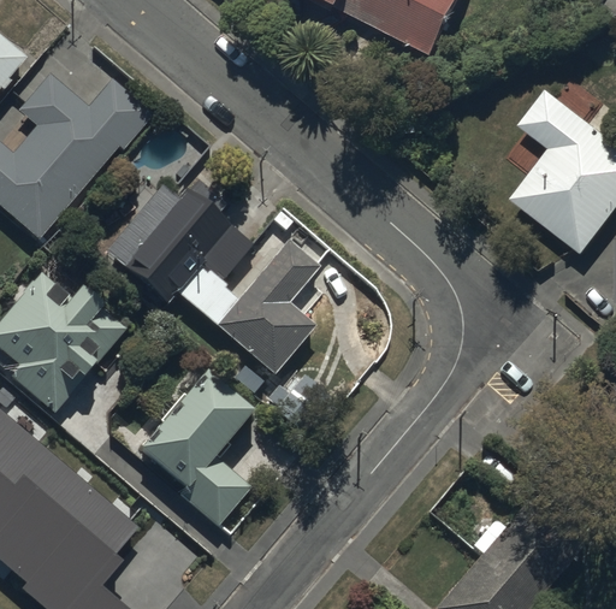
[(339,0),(431,45),(451,0),(339,0)]
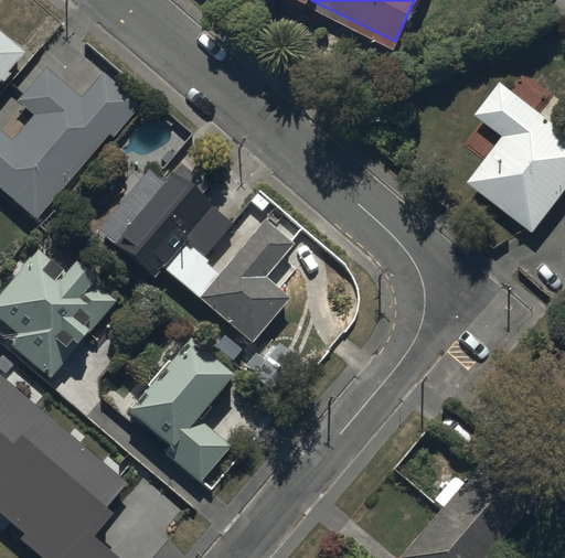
[(24,52),(0,30),(0,79),(1,79),(3,82),(11,73),(8,71),(24,52)]
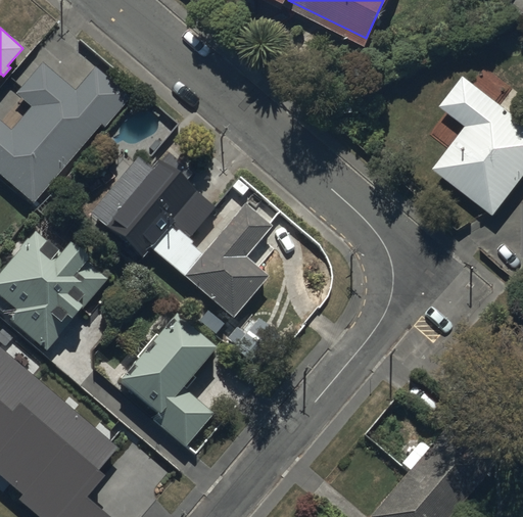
[(0,120),(0,173),(34,202),(101,123),(105,126),(130,97),(94,66),(75,89),(42,62),(15,93),(31,106),(11,129),(0,120)]
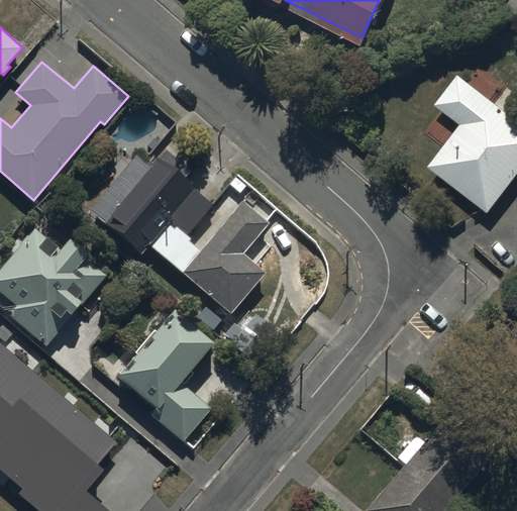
[(516,167),(516,108),(458,66),(434,98),(459,117),(427,161),(489,206),(516,167)]
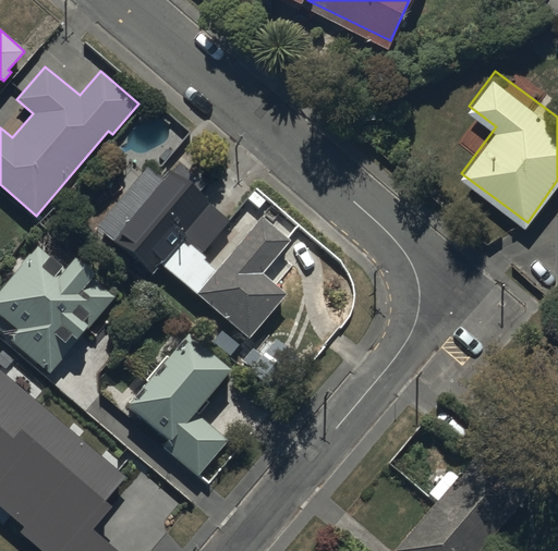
[(96,227),(153,274),(161,264),(183,237),(195,248),(197,246),(204,252),(230,221),(227,219),(169,170),(161,179),(147,167),(96,227)]
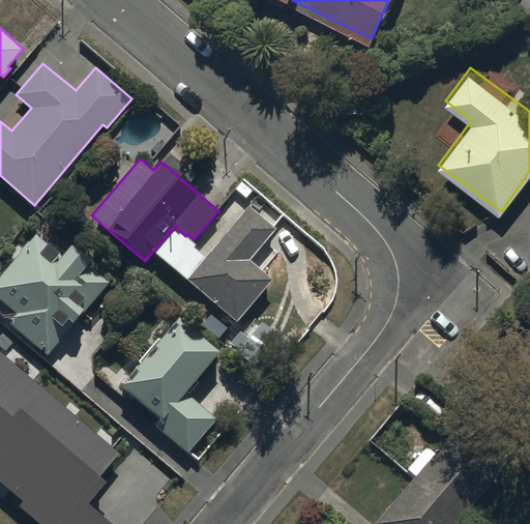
[(208,255),(187,280),(237,322),(272,281),(249,261),(275,230),(248,207),(208,255)]
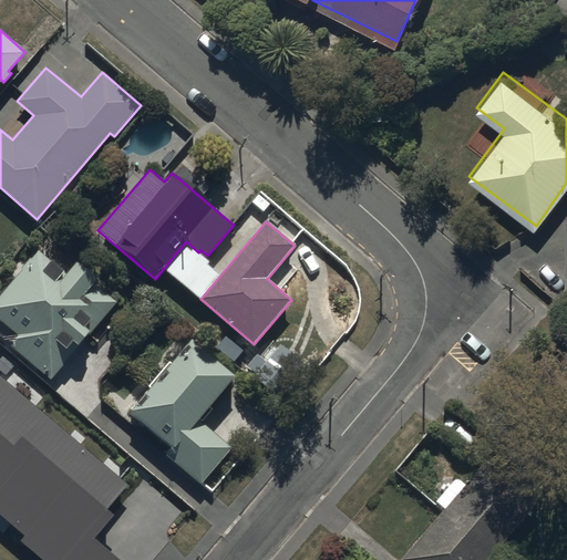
[(198,252),(186,241),(164,268),(200,299),(223,272),(198,252)]
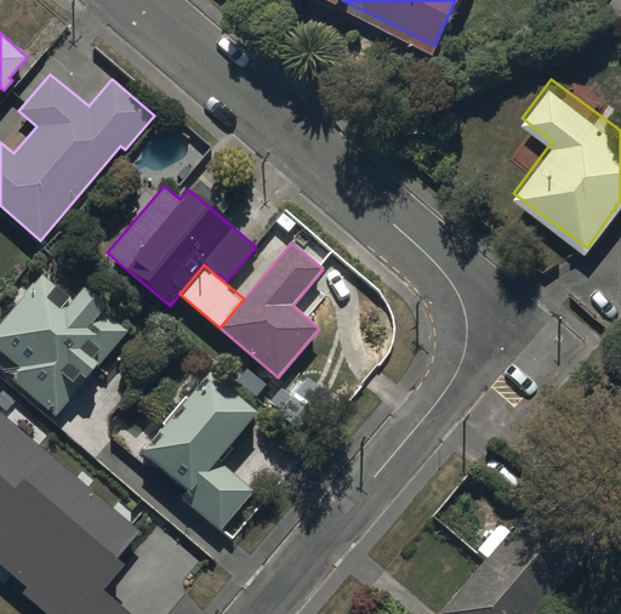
[(41,276),(0,325),(0,351),(21,368),(11,379),(57,415),(127,330),(81,293),(74,302),(41,276)]
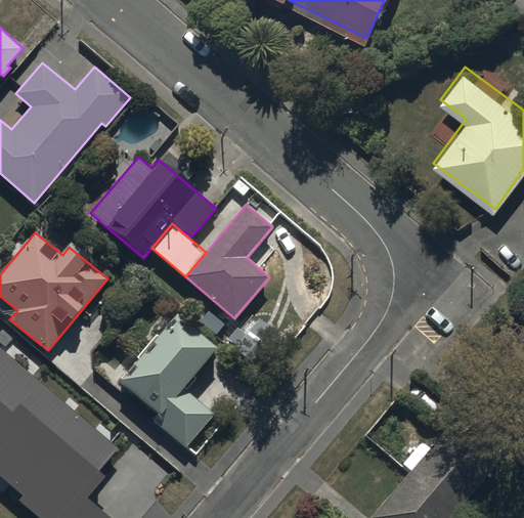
[(177,317),(121,383),(158,414),(155,418),(187,445),(215,413),(185,388),(217,351),(214,348),(177,317)]
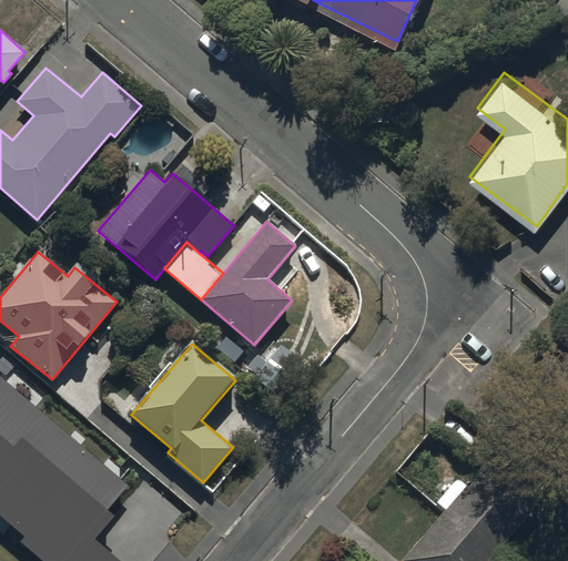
[(120,479),(0,377),(0,517),(26,539),(21,543),(41,560),(115,560),(94,543),(114,521),(105,513),(129,487),(120,479)]
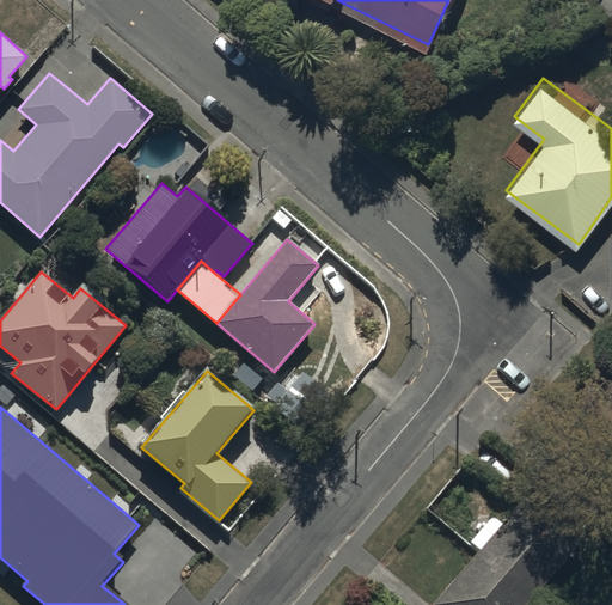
[(510,604),(574,530),(519,487),(428,597),(438,604),(510,604)]
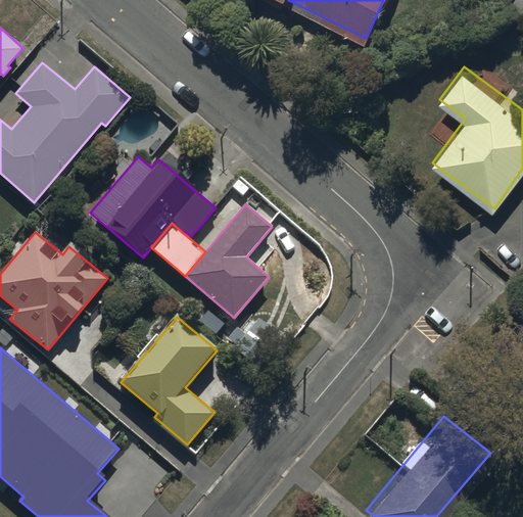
All buildings are outlined.
